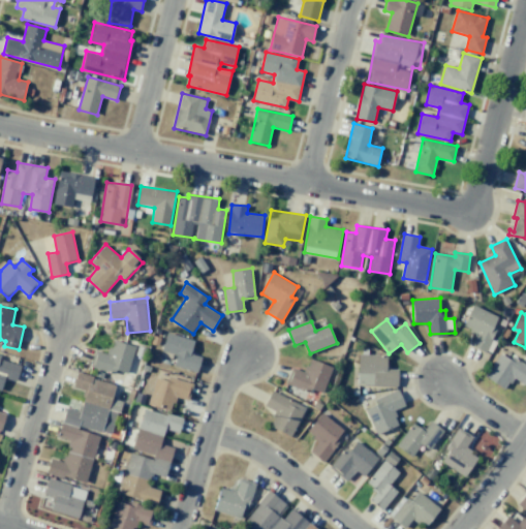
[(198,372),(203,356),(191,353),(195,340),(167,332),(162,351),(177,355),(174,366),(198,372)]
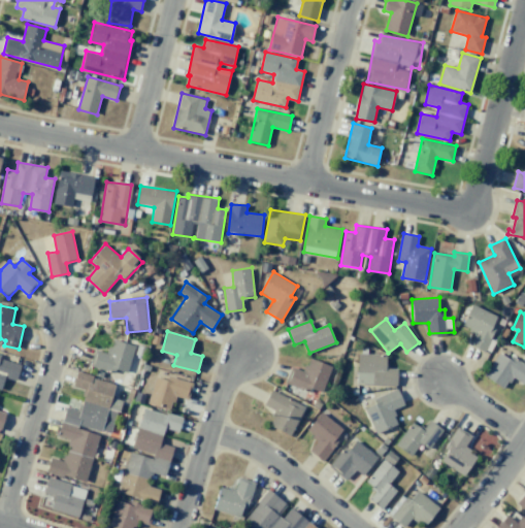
[(129,372),(135,344),(112,339),(109,353),(96,350),(92,367),(117,372),(117,369),(129,372)]
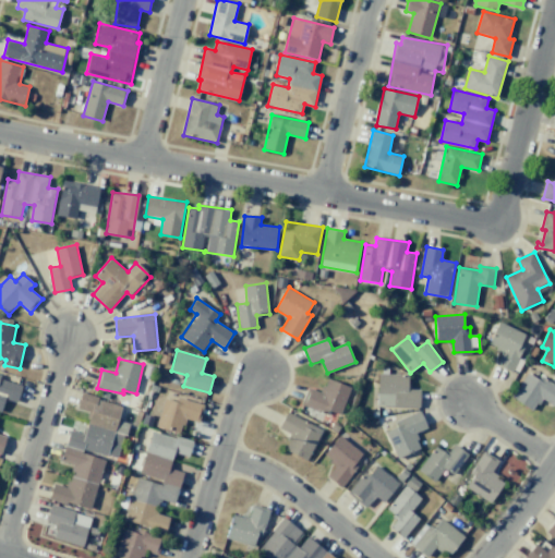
[(554,385),(528,372),(514,400),(535,411),(541,399),(554,405),(554,385)]
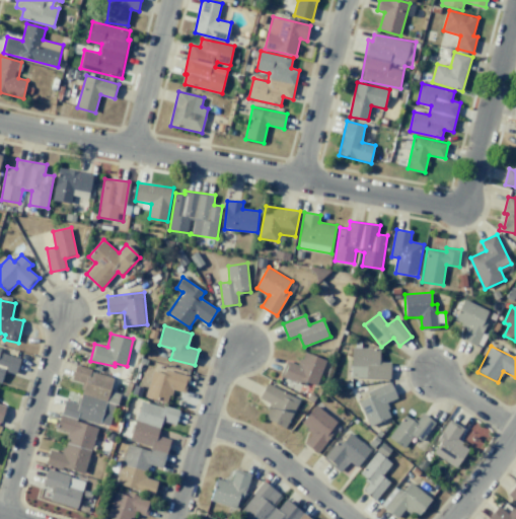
[(391,379),(392,362),(380,362),(381,349),(353,348),(352,377),(391,379)]
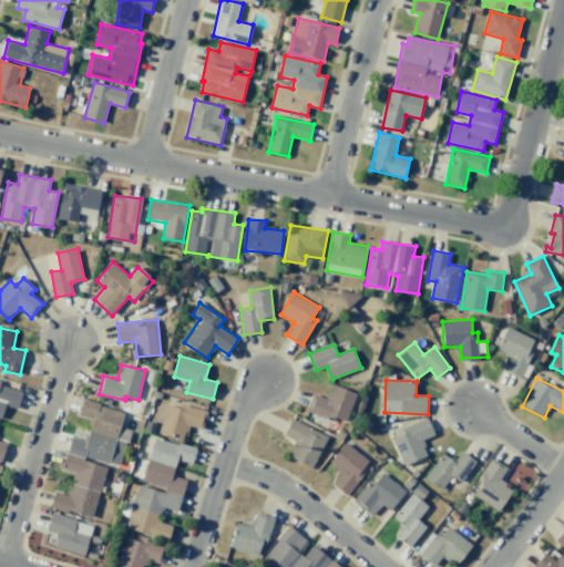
[(24,390),(0,382),(0,418),(2,419),(7,405),(19,409),(24,390)]
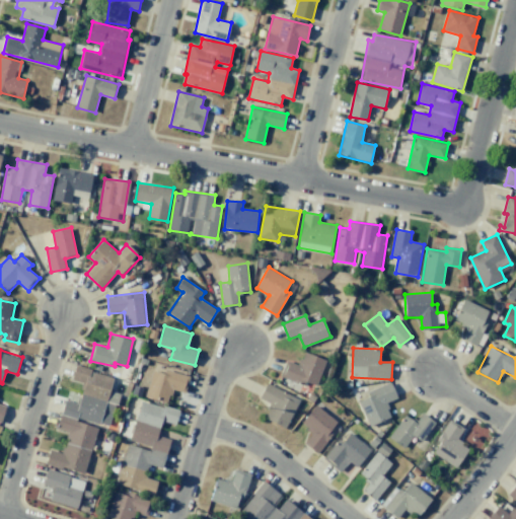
[(327,360),(304,352),(300,365),(288,361),(282,377),(304,385),(306,381),(318,385),(327,360)]
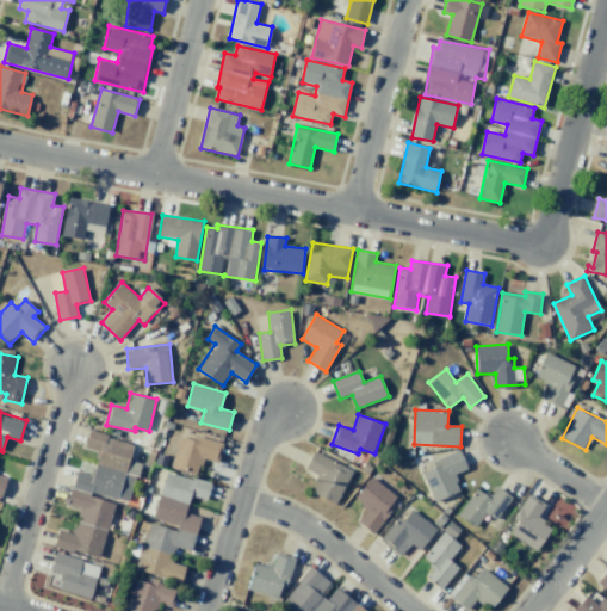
[(131,501),(140,463),(130,461),(135,442),(88,432),(86,448),(100,450),(94,475),(76,470),(73,489),(131,501)]
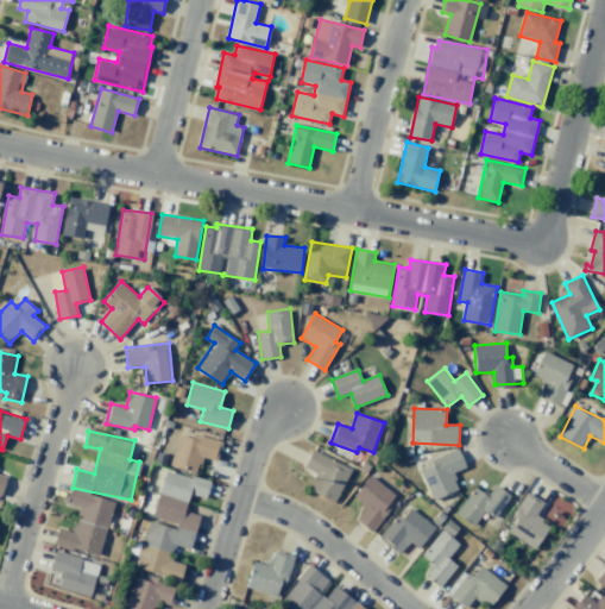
[(171,465),(197,472),(203,457),(218,460),(224,441),(194,433),(193,438),(180,434),(171,465)]
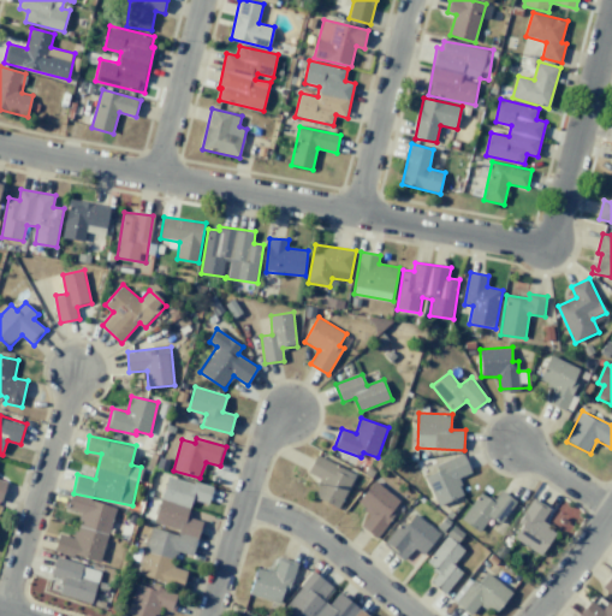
[(437,466),(439,472),(427,477),(439,505),(465,495),(459,478),(473,473),(464,454),(437,466)]
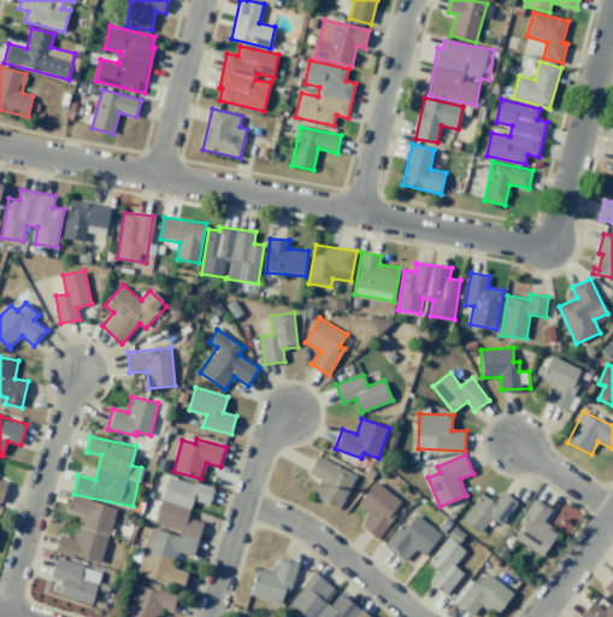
[(310,474),(324,481),(316,498),(340,510),(357,475),(318,456),(310,474)]
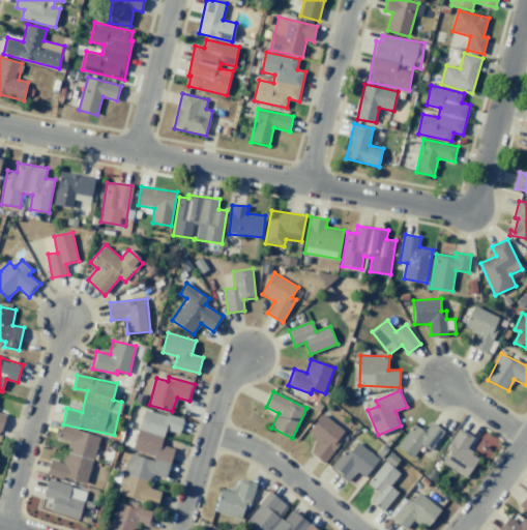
[(120,496),(158,505),(162,491),(149,488),(152,474),(168,478),(174,448),(163,445),(166,430),(180,434),(184,418),(144,409),(134,452),(130,452),(120,496)]
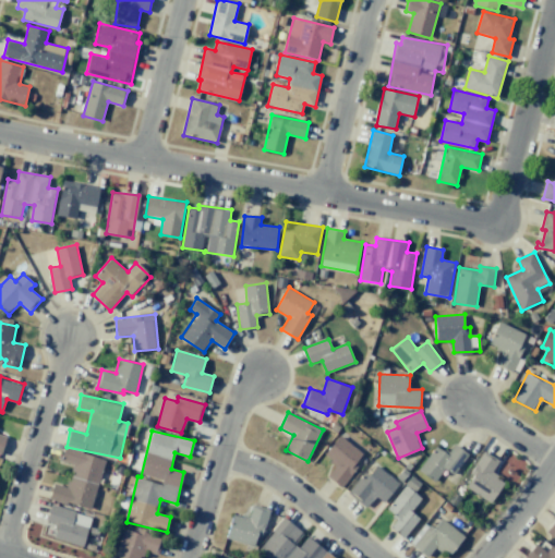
[(325,455),(337,465),(328,476),(342,487),(360,465),(357,463),(363,453),(340,435),(325,455)]
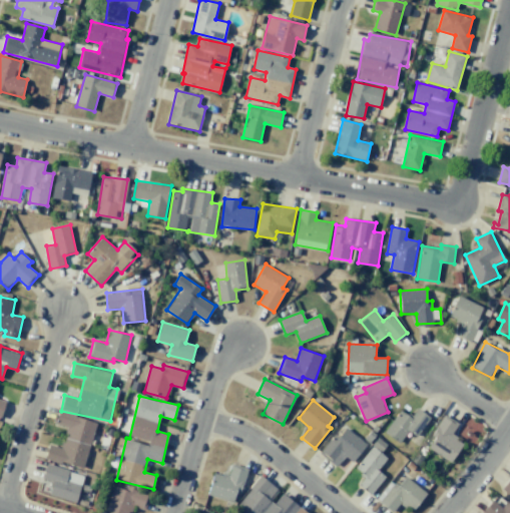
[(386,433),(401,443),(410,431),(419,437),(432,417),(418,408),(412,417),(401,410),(386,433)]
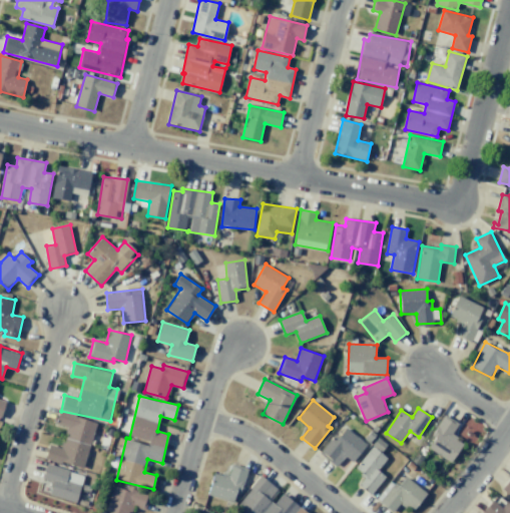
[(85,468),(97,422),(59,412),(56,424),(68,427),(63,448),(50,445),(46,458),(85,468)]
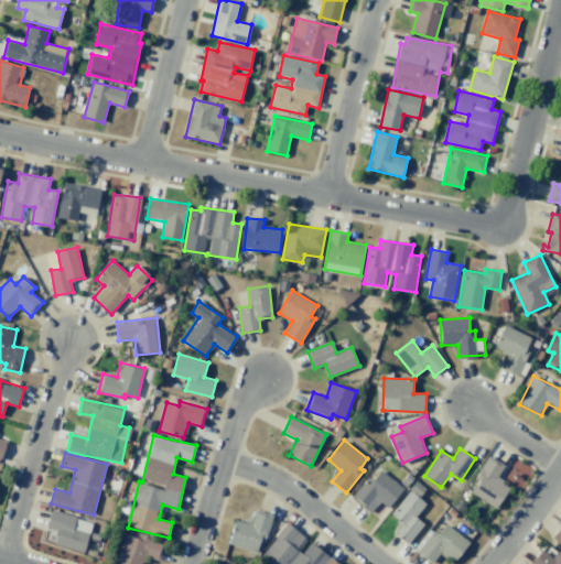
[(470,491),(497,508),(510,486),(497,478),(505,466),(491,456),(470,491)]
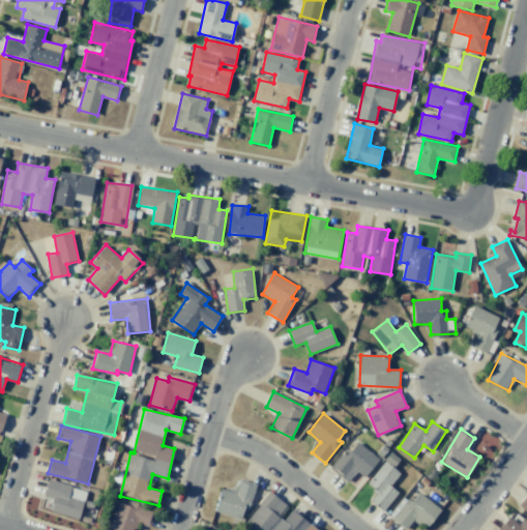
[(364,477),(380,460),(356,440),(332,469),(349,482),(358,471),(364,477)]
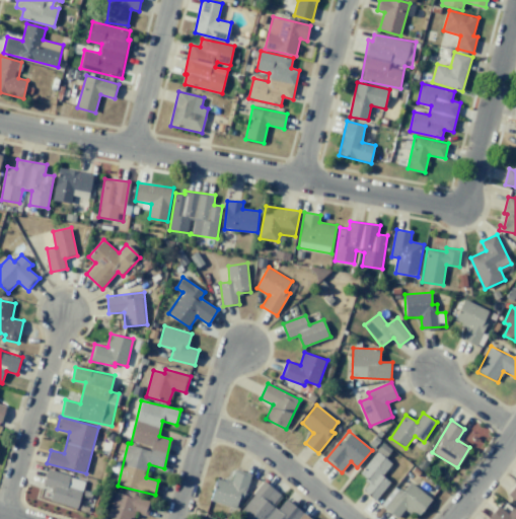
[(377,501),(390,482),(383,476),(392,462),(377,451),(361,473),(371,480),(363,491),(377,501)]
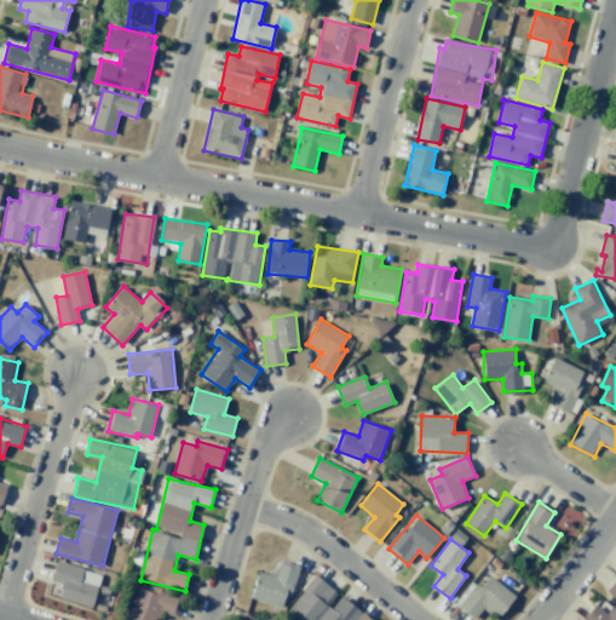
[(93,607),(103,573),(57,561),(52,578),(65,581),(61,598),(93,607)]
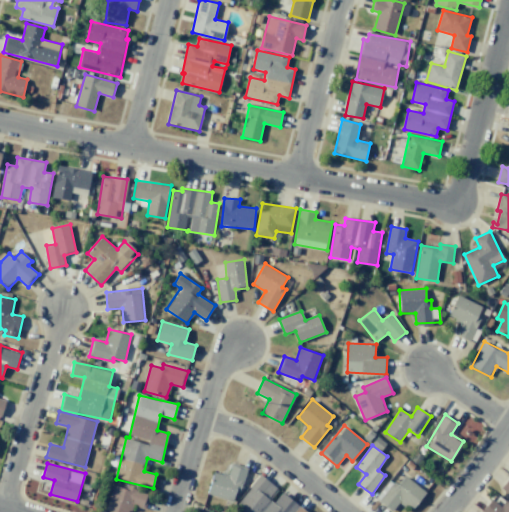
[(208,494),(237,502),(247,467),(232,463),(229,475),(214,471),(208,494)]
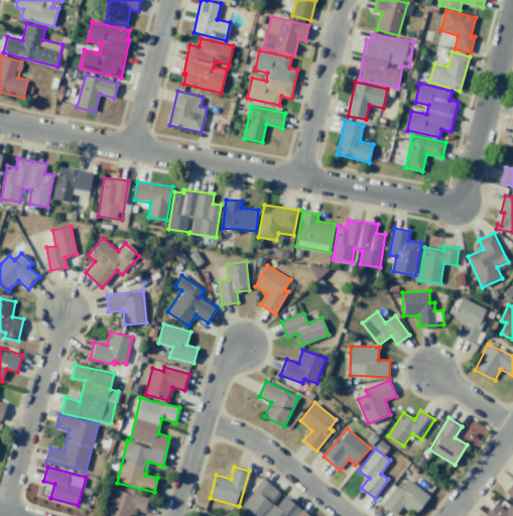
[(309,515),(285,497),(277,507),(272,503),(281,493),(263,479),(238,510),(245,515),(309,515)]
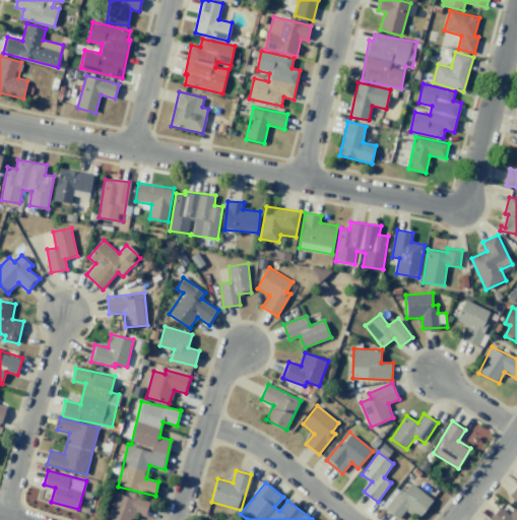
[(434,500),(411,482),(404,493),(397,488),(382,507),(398,519),(407,509),(418,518),(434,500)]
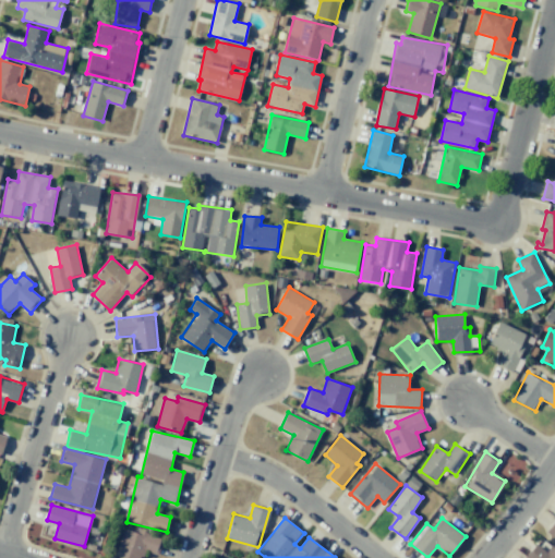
[(554,523),(547,531),(554,536),(554,544),(547,552),(537,544),(528,556),(530,557),(554,557),(554,523)]
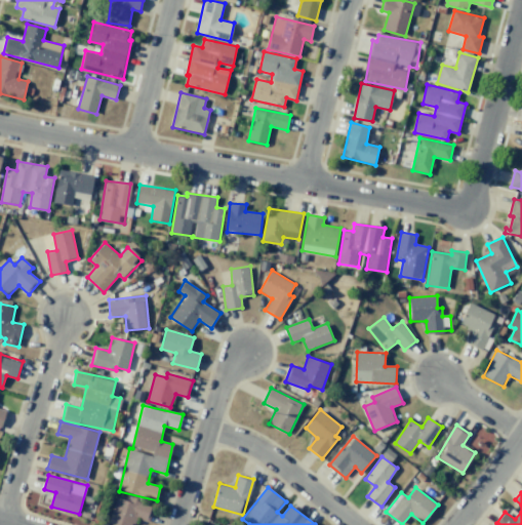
[(150,521),(154,506),(130,499),(129,501),(117,497),(109,524),(110,524),(133,524),(135,518),(150,521)]
